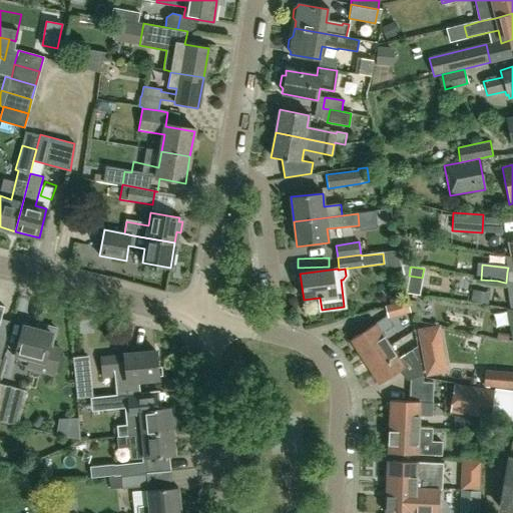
[(388,318),(410,312),(407,300),(385,305),(388,318)]
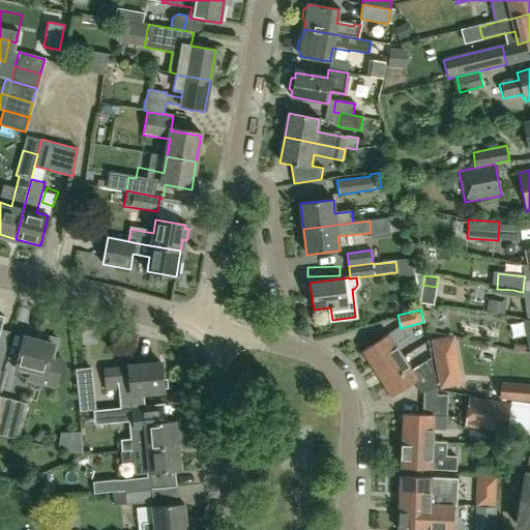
[(377,374),(403,357),(393,345),(405,336),(399,327),(387,334),(362,351),(377,374)]
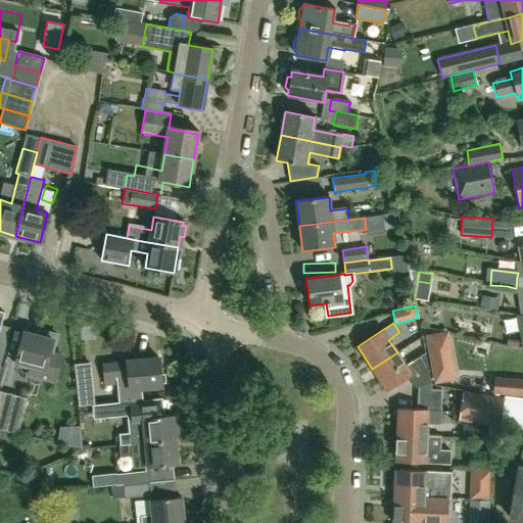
[(0,346),(5,348),(10,328),(0,325),(0,327),(0,346)]
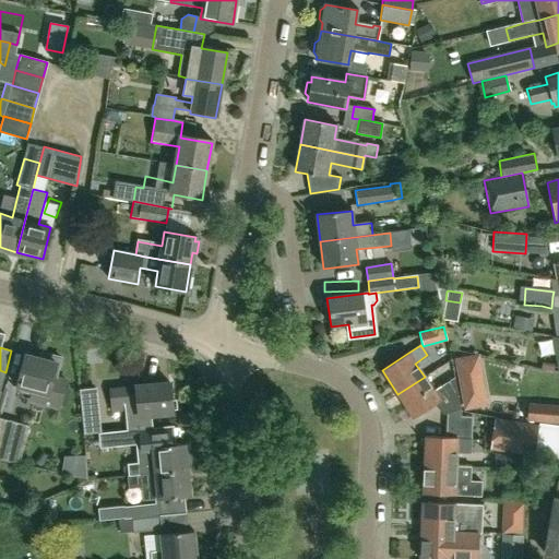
[(32,391),(28,401),(58,408),(66,381),(51,377),(56,363),(26,355),(18,387),(32,391)]
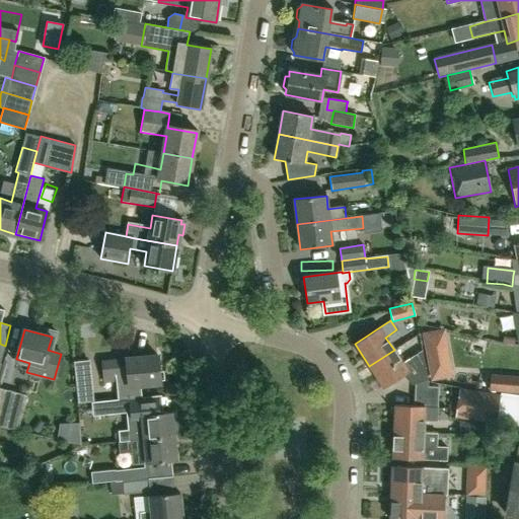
[(415,385),(428,380),(422,351),(402,363),(394,350),(369,366),(384,388),(404,375),(412,386),(415,385)]
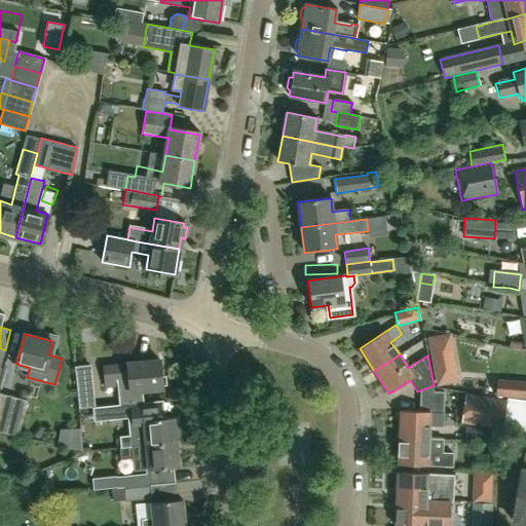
[(118,386),(119,399),(132,398),(130,392),(162,389),(159,360),(104,366),(106,387),(118,386)]
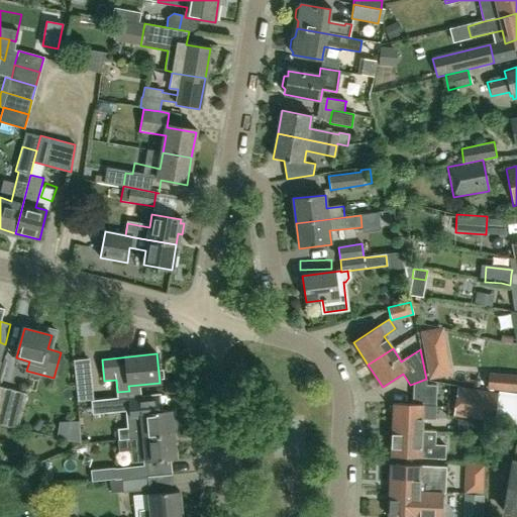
[(448,366),(428,369),(430,377),(449,374),(448,366)]
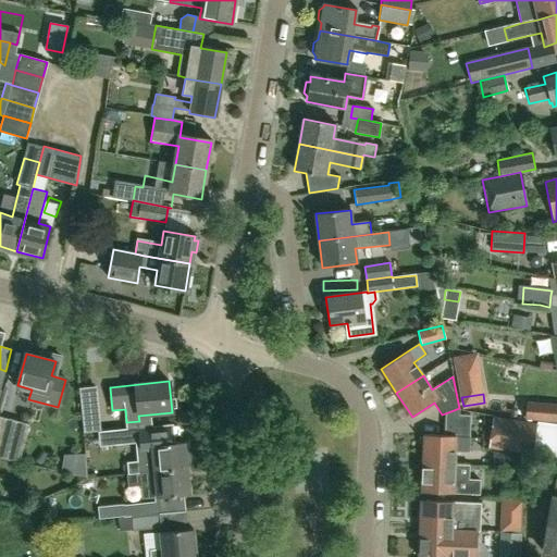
[(556,421),(556,403),(525,401),(524,419),(556,421)]
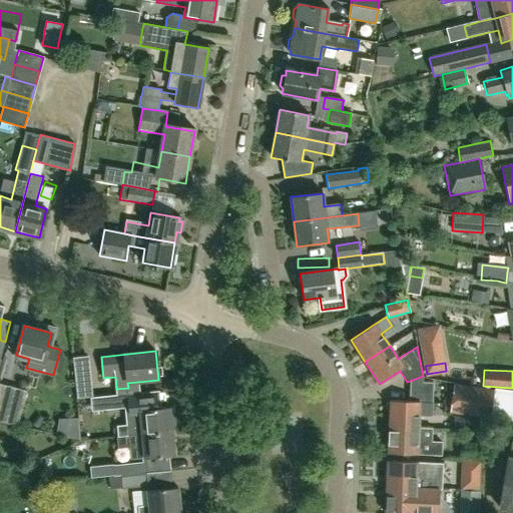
[(418,428),(419,415),(431,416),(433,383),(423,383),(423,376),(410,381),(409,402),(390,401),(389,427),(418,429),(418,428)]
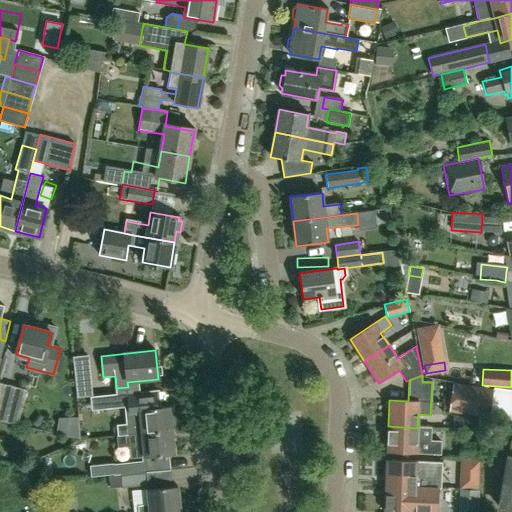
[(0,420),(18,425),(27,389),(0,382),(0,420)]
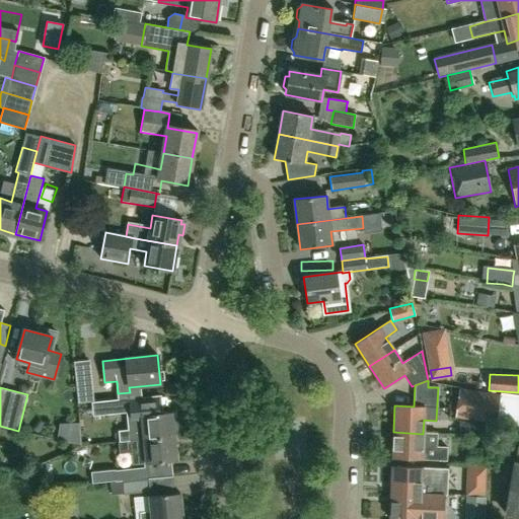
[(496,424),(500,393),(459,387),(454,417),(496,424)]
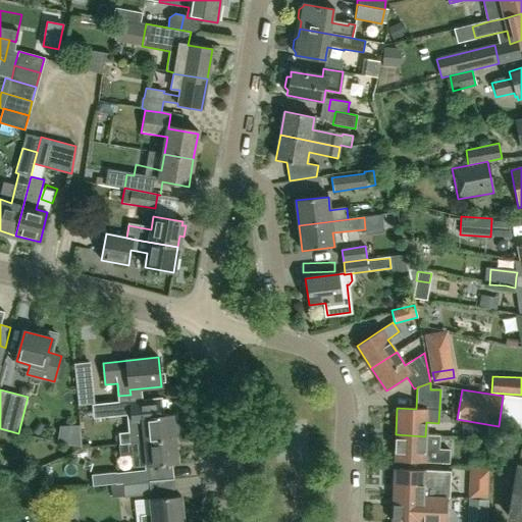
[(138,399),(111,401),(112,415),(139,413),(138,399)]
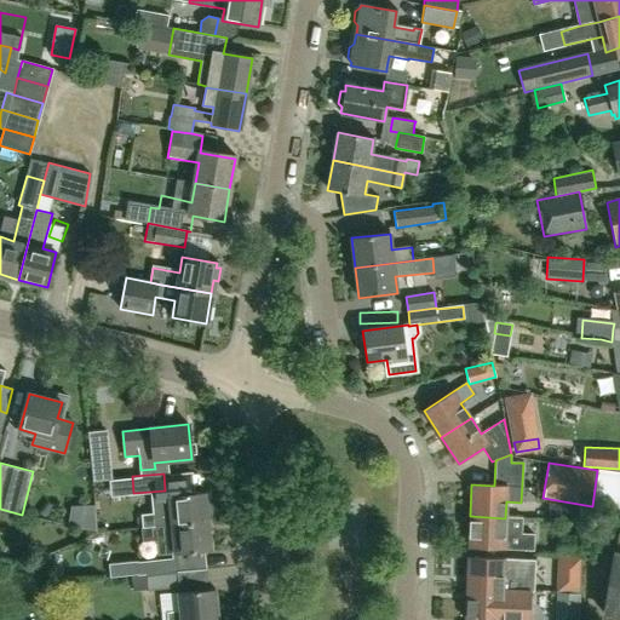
[(143,527),(155,526),(207,521),(205,493),(151,498),(153,512),(142,514),(143,527)]
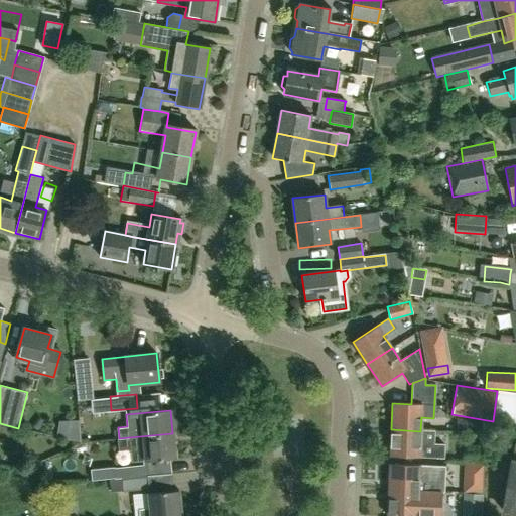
[(80,441),(79,420),(58,421),(56,436),(80,441)]
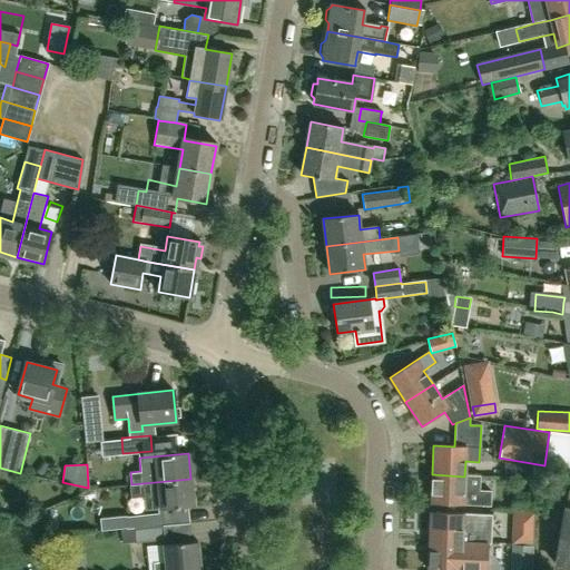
[(480,477),(464,475),(464,477),(432,474),(431,504),(463,505),(463,504),(491,507),(491,491),(480,490),(480,477)]
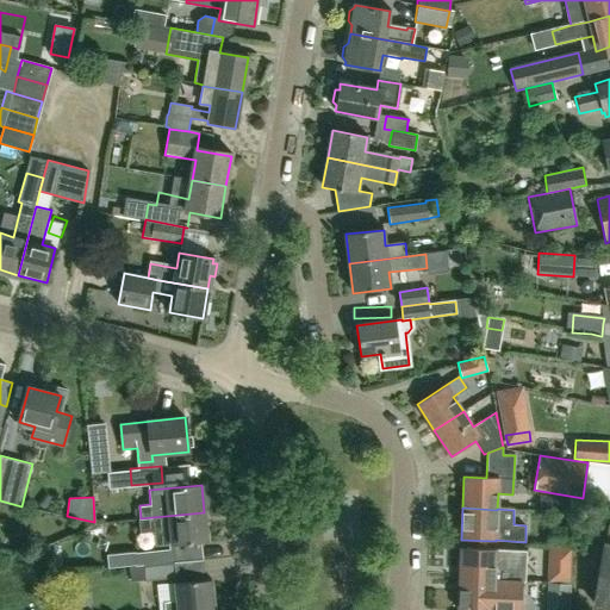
[(173,545),(207,541),(204,512),(153,517),(155,546),(173,545)]
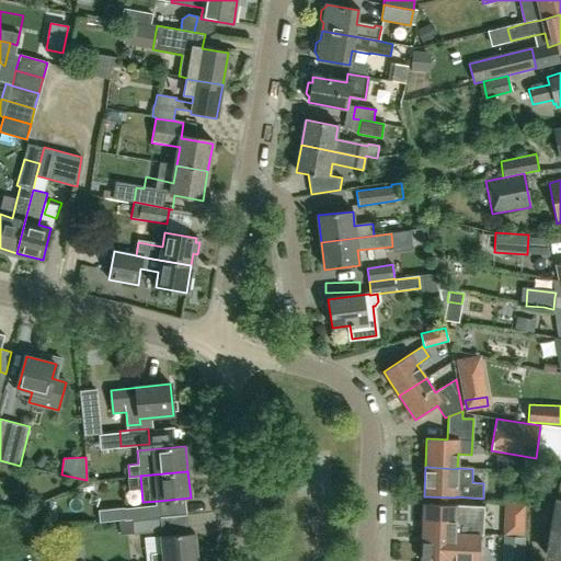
[(560,559),(560,484),(559,484),(547,557),(560,559)]
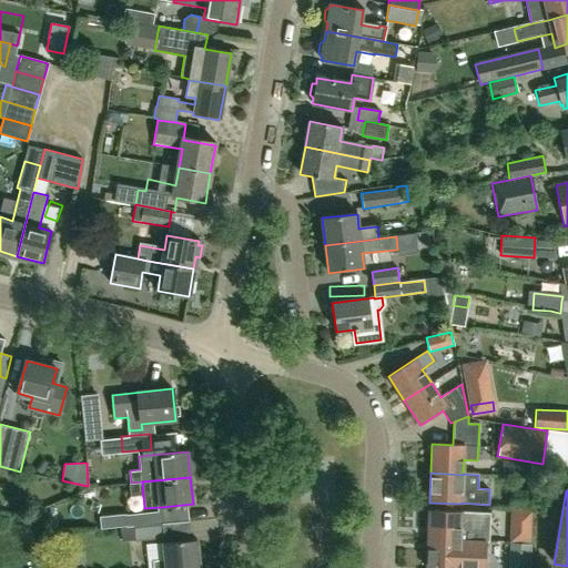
[(533,526),(533,510),(511,509),(511,525),(533,526)]
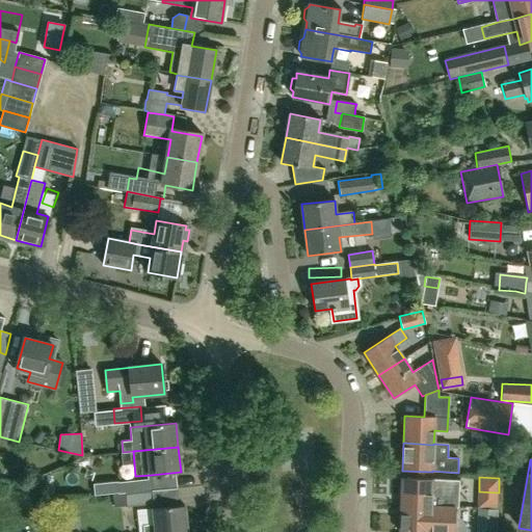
[(154,489),(153,478),(125,481),(126,491),(154,489)]
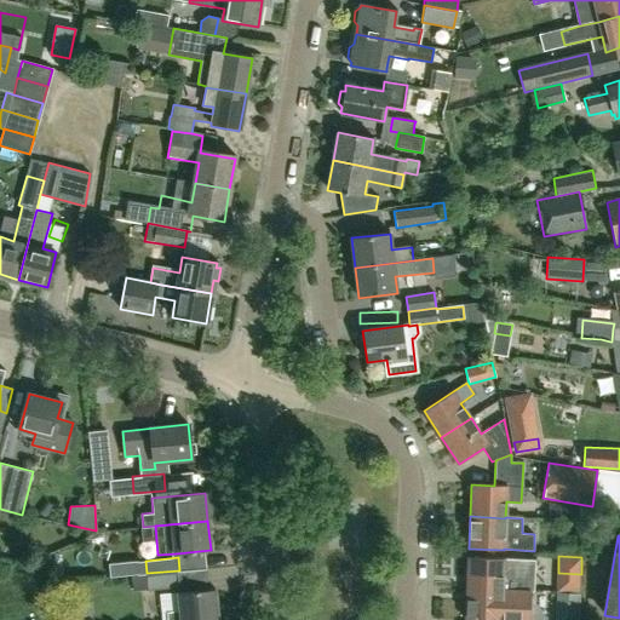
[(503,558),(468,557),(466,589),(501,591),(529,591),(534,592),(535,560),(503,558)]
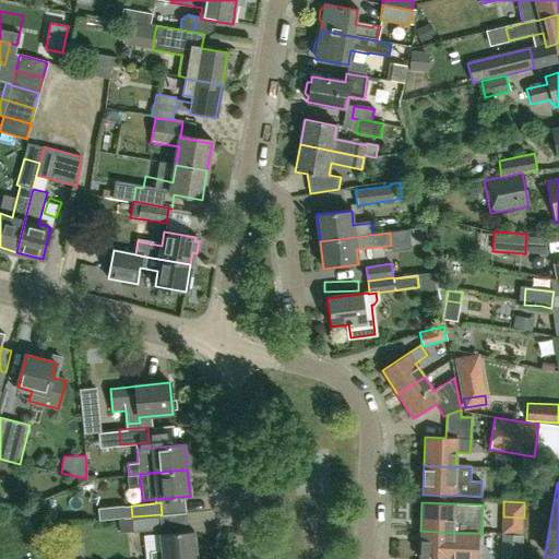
[(132,516),(132,518),(134,532),(163,528),(164,528),(162,514),(132,516)]
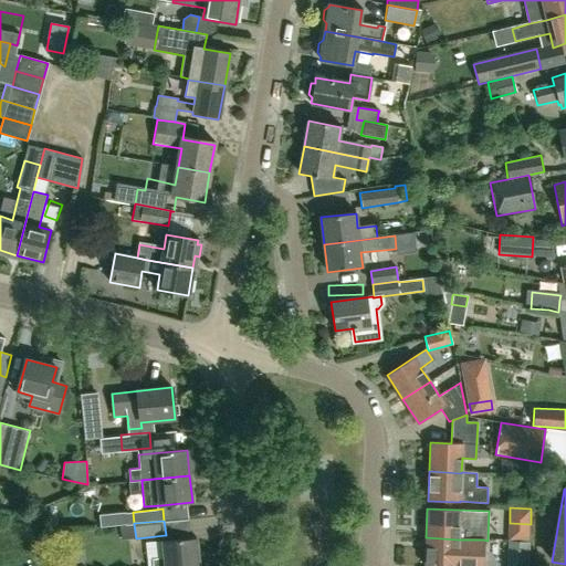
[(134,524),(121,525),(122,540),(136,538),(134,524)]
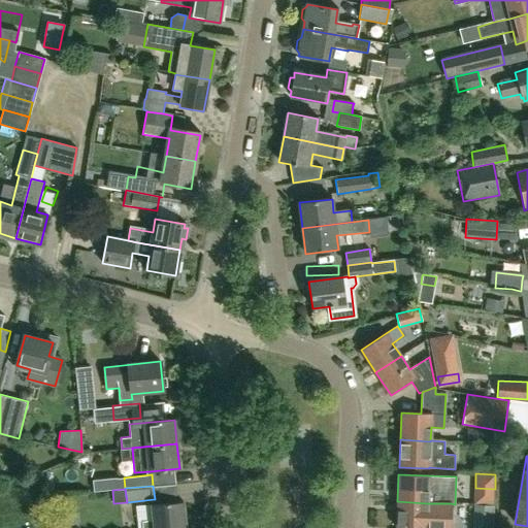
[(154,520),(142,521),(142,527),(178,527),(186,527),(183,501),(152,504),(154,520)]
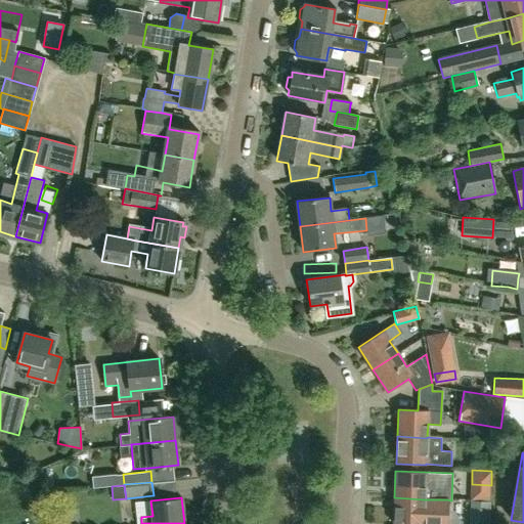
[(445,523),(447,499),(424,499),(394,497),(392,523),(445,523)]
